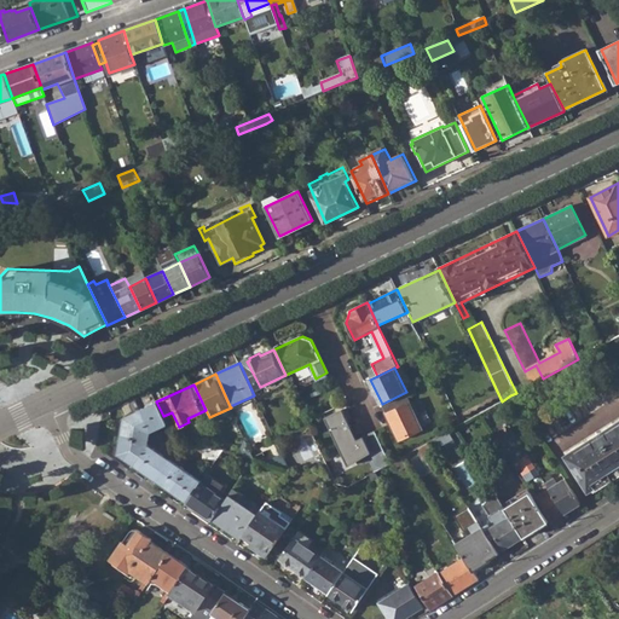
[(382,404),(387,415),(411,403),(406,392),(382,404)]
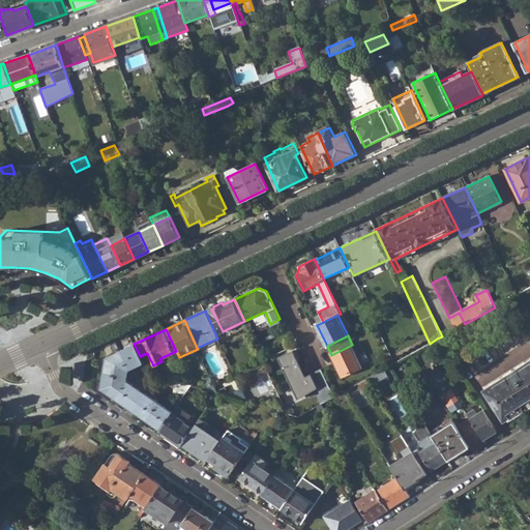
[(171,413),(172,412),(126,381),(128,369),(143,362),(140,356),(134,344),(107,357),(101,389),(160,430),(171,413)]
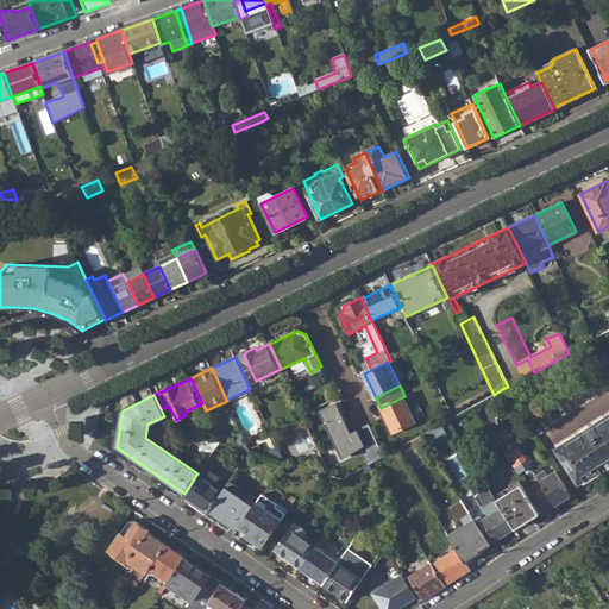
[(416,422),(405,396),(381,408),(393,434),(416,422)]
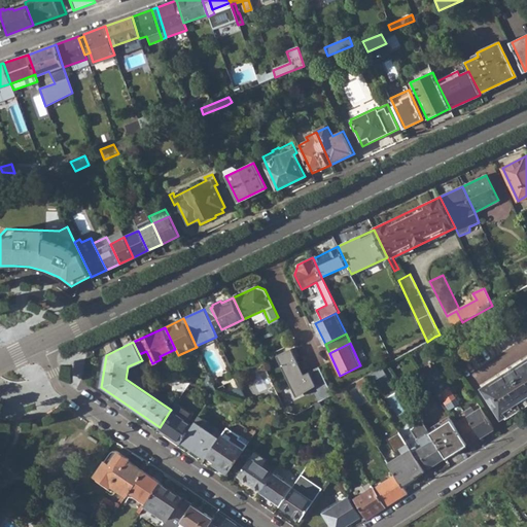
[(526,354),(480,384),(501,417),(526,399),(526,354)]
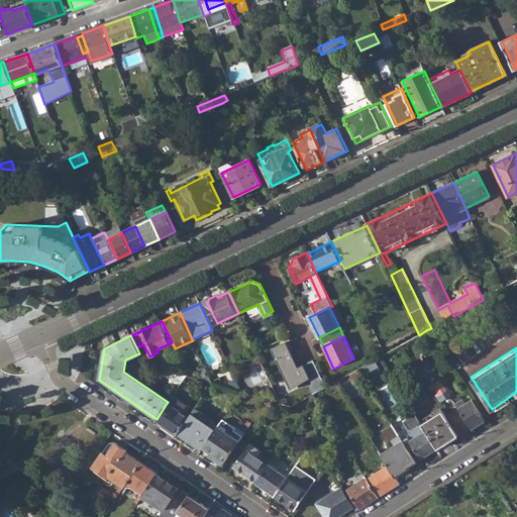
[(307,370),(315,366),(313,359),(304,364),(307,370)]
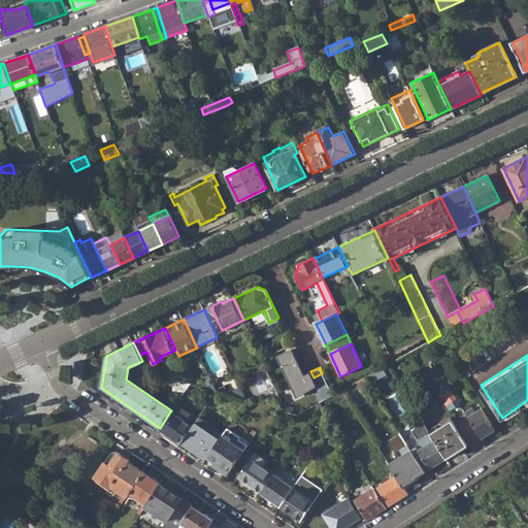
[(314,377),(324,399),(333,394),(322,373),(314,377)]
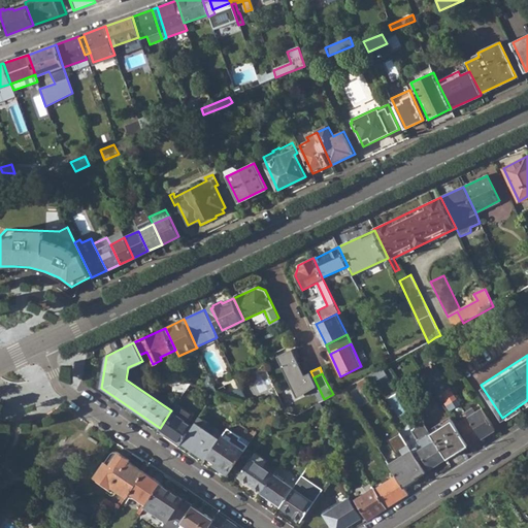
[(434,378),(443,393),(449,403),(456,398),(440,374),(434,378)]
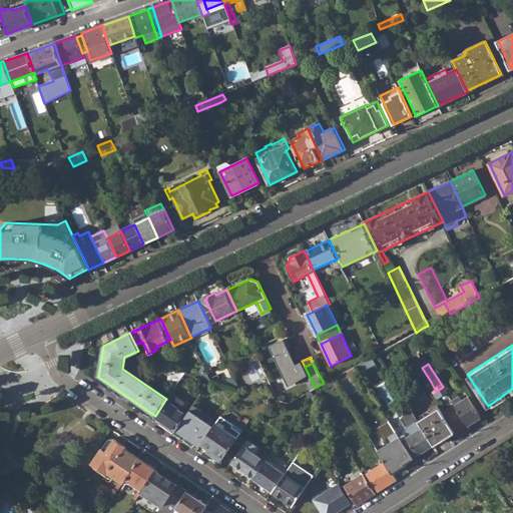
[(345,372),(351,382),(361,376),(354,366),(345,372)]
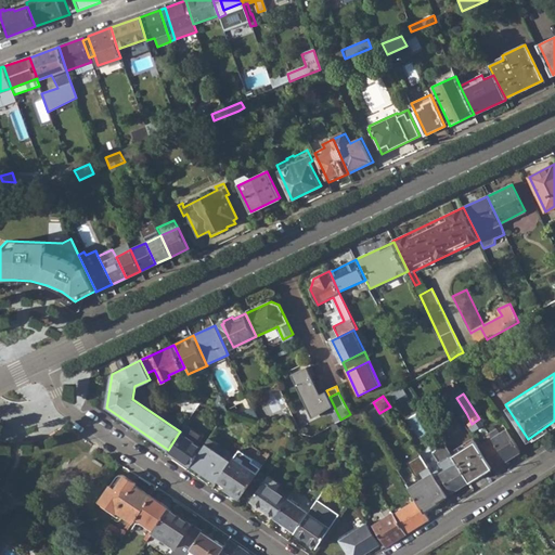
[(182,410),(194,410),(201,400),(182,400),(182,410)]
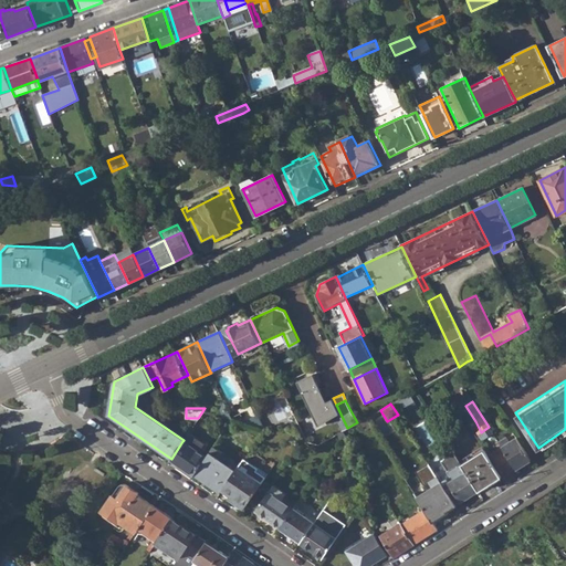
[(481,432),(475,421),(469,425),(475,436),(481,432)]
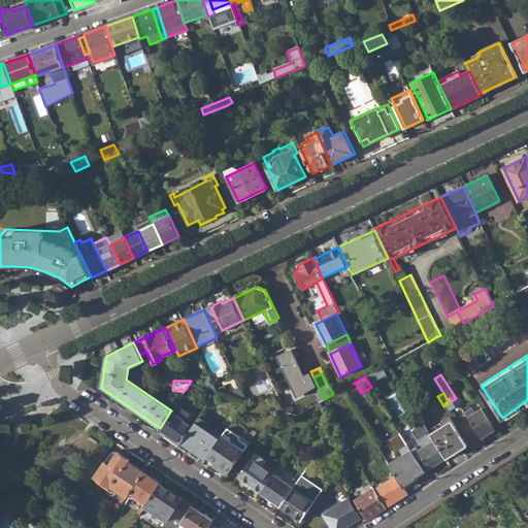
[(171,410),(170,411),(185,422),(190,414),(175,404),(171,410)]
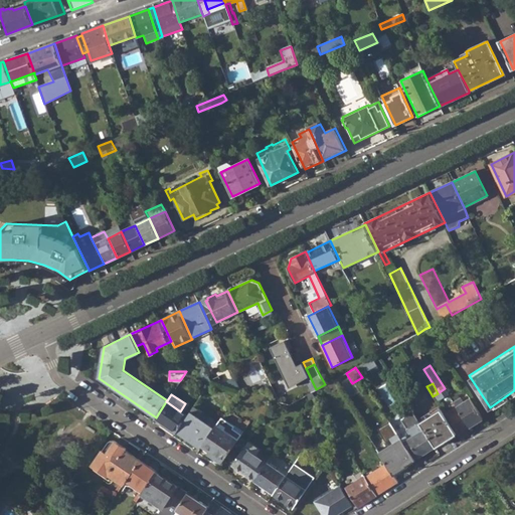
[(455,404),(470,426),(483,418),(471,399),(465,402),(462,398),(454,403),(455,404)]
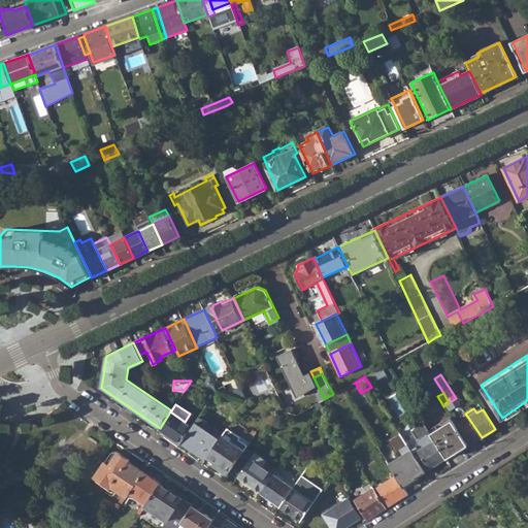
[(192,426),(185,422),(170,411),(160,428),(180,442),(192,426)]
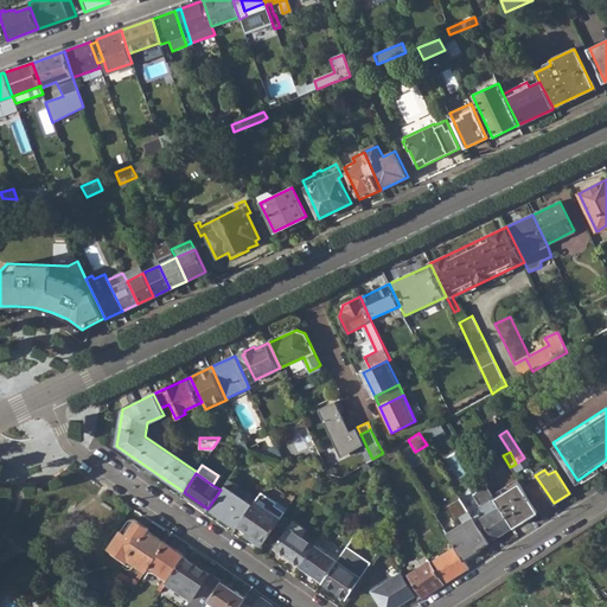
[(526,486),(534,498),(545,513),(556,508),(554,503),(536,477),(535,475),(534,473),(530,475),(534,481),(526,486)]
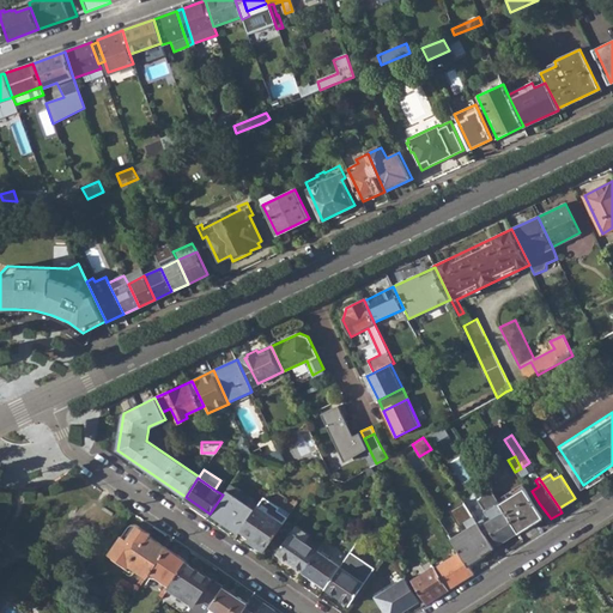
[(240,533),(261,502),(231,483),(223,495),(210,514),(240,533)]
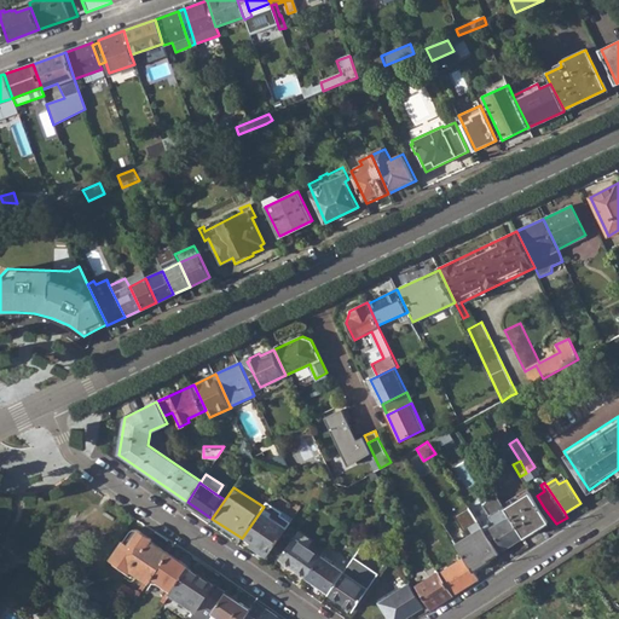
[(513,502),(504,508),(524,538),(549,521),(528,489),(512,499),(513,502)]
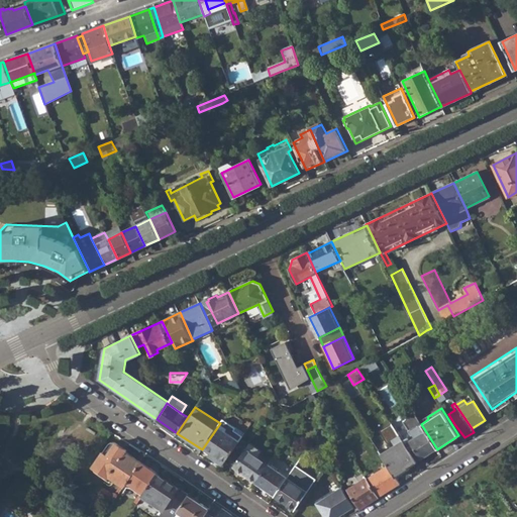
[(409,440),(421,459),(437,449),(421,424),(415,414),(407,419),(412,428),(415,426),(420,433),(409,440)]
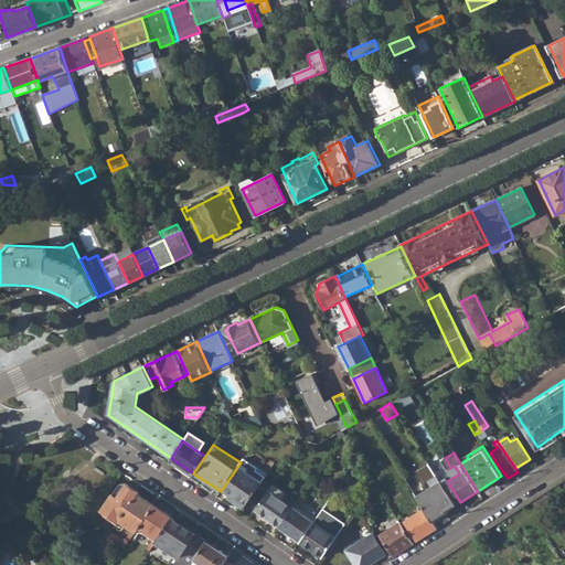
[(221,491),(244,508),(268,472),(244,457),(241,462),(221,491)]
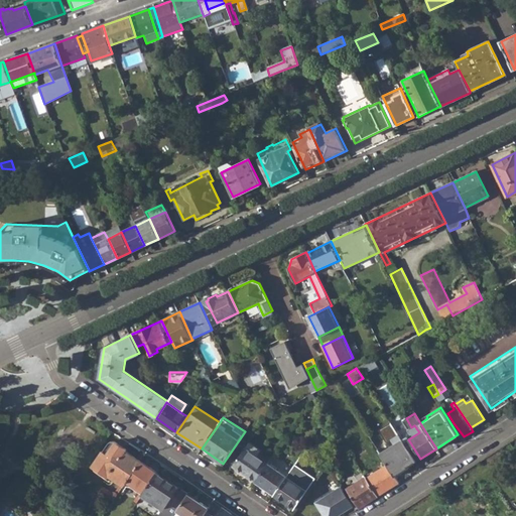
[(387,464),(394,476),(408,468),(407,467),(415,462),(401,439),(380,453),(387,464)]
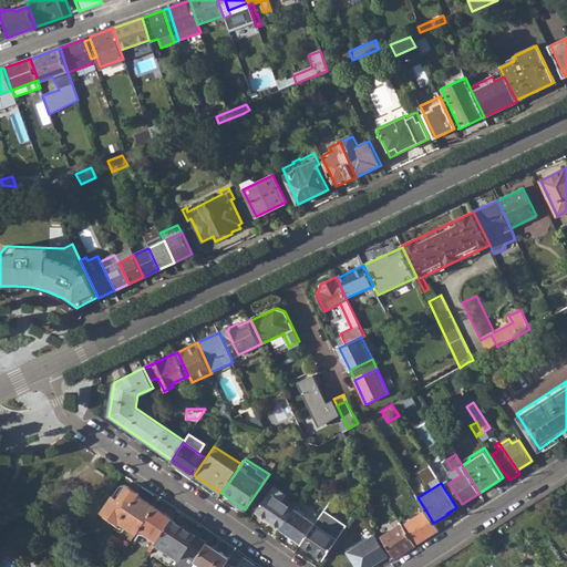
[(107,543),(122,554),(141,527),(155,506),(138,495),(140,494),(129,485),(127,486),(125,485),(121,486),(102,512),(119,523),(114,529),(123,535),(129,527),(134,532),(129,540),(123,540),(113,534),(107,543)]
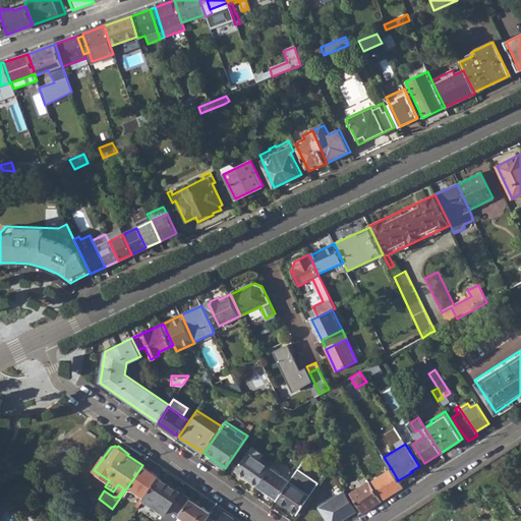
[(235,470),(257,486),(271,468),(259,461),(265,455),(251,446),(235,470)]
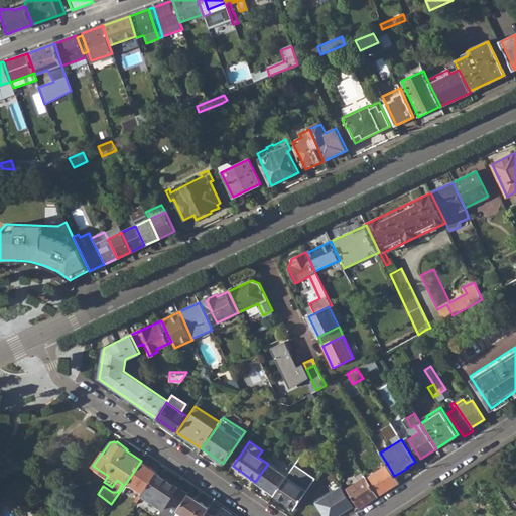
[(141,461),(128,480),(145,491),(158,472),(141,461)]
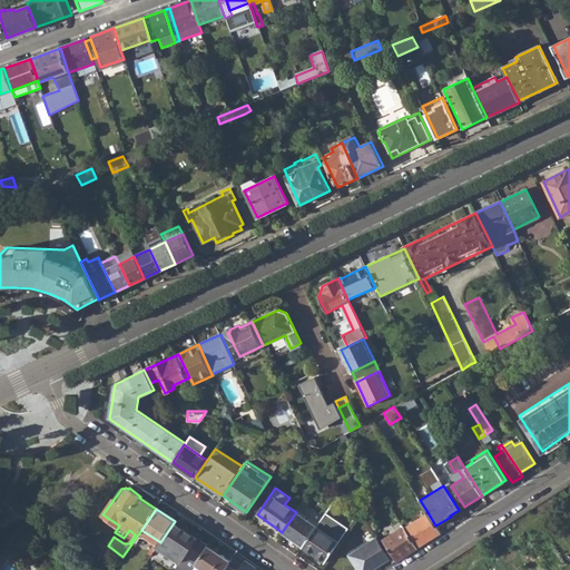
[(282,532),(303,546),(316,526),(296,512),(282,532)]
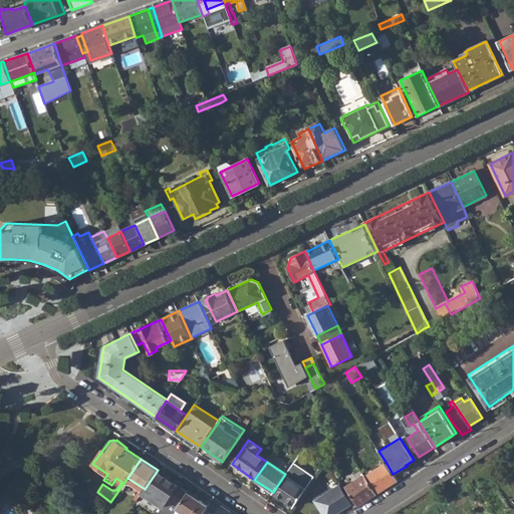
[(273,492),(293,506),(305,488),(314,476),(294,462),(285,474),(273,492)]
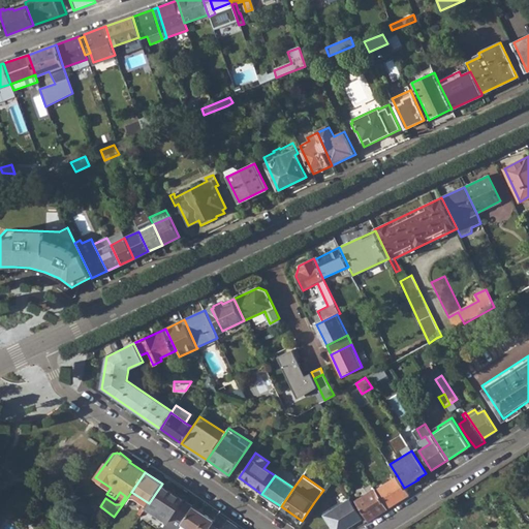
[(397,475),(375,489),(387,507),(408,494),(404,488),(397,475)]
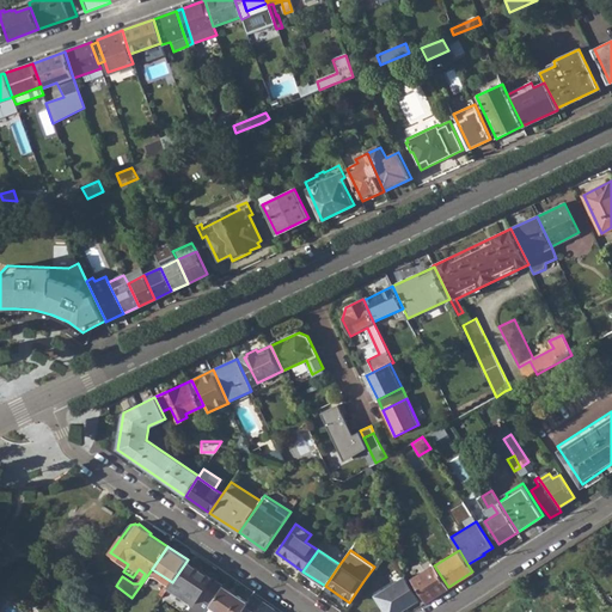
[(201,593),(214,600),(225,585),(188,560),(172,582),(170,586),(194,603),(201,593)]
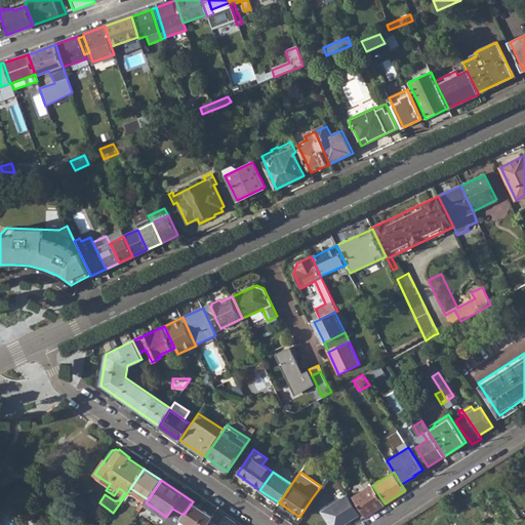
[(354,495),(366,516),(385,503),(372,485),(371,484),(354,495)]
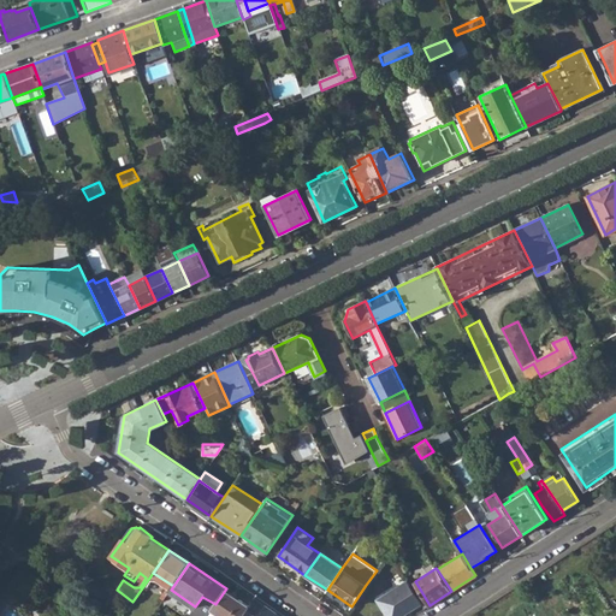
[(378,599),(389,615),(400,615),(421,603),(408,580),(378,599)]
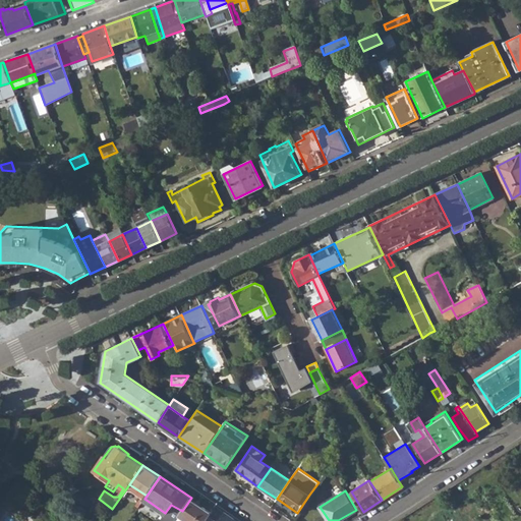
[(205,520),(212,511),(191,498),(182,511),(180,514),(189,520),(205,520)]
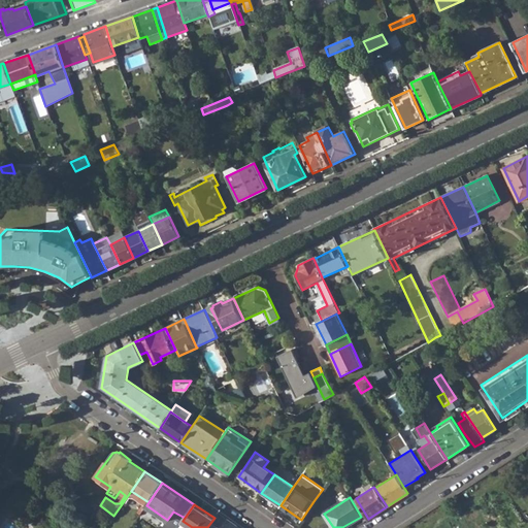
[(235,527),(238,525),(219,513),(215,518),(207,527),(235,527)]
